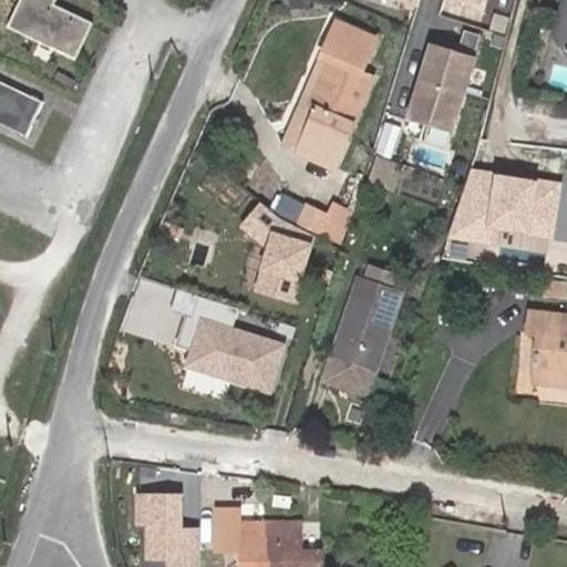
[(24,0),(13,27),(73,55),(89,24),(52,7),(53,0),(24,0)]
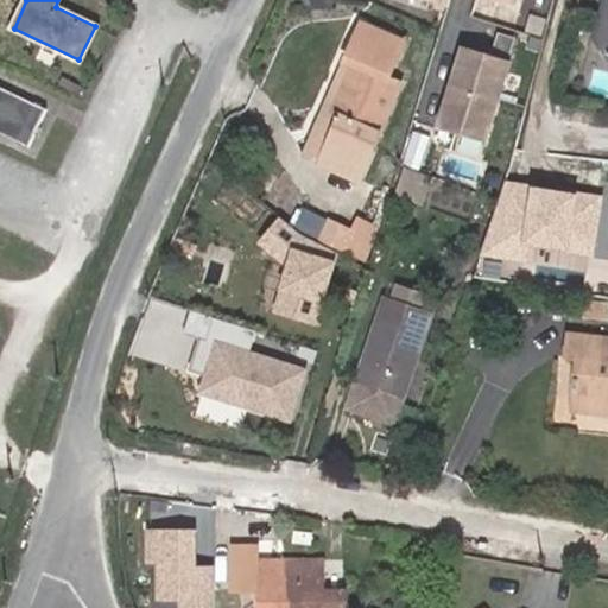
[(342,118),(323,162),(361,178),(400,88),(386,82),(401,42),(363,26),(347,65),(355,69),(335,114),(342,118)]
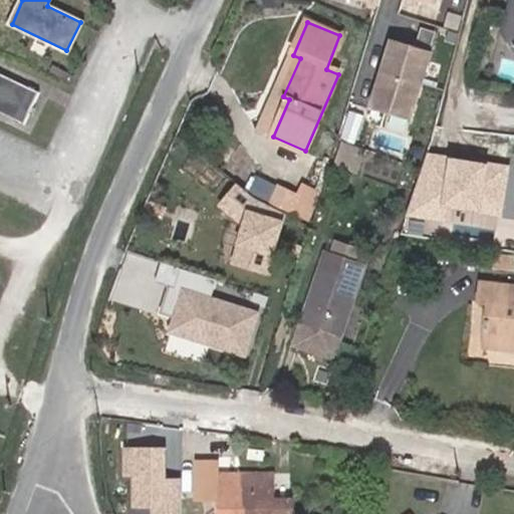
[(433,54),(394,41),(392,48),(431,61),(433,54)]
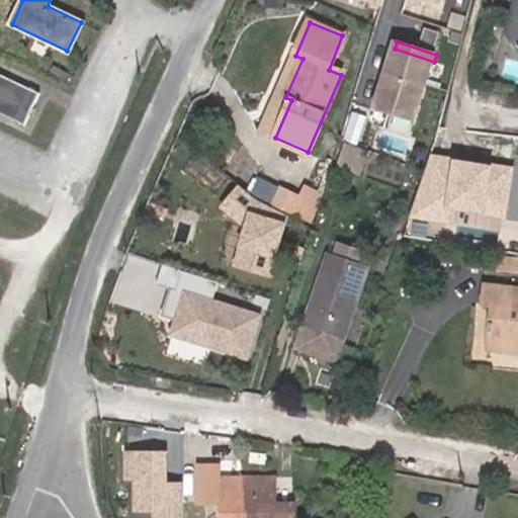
[(414,123),(434,62),(395,49),(374,111),(383,114),(414,123)]
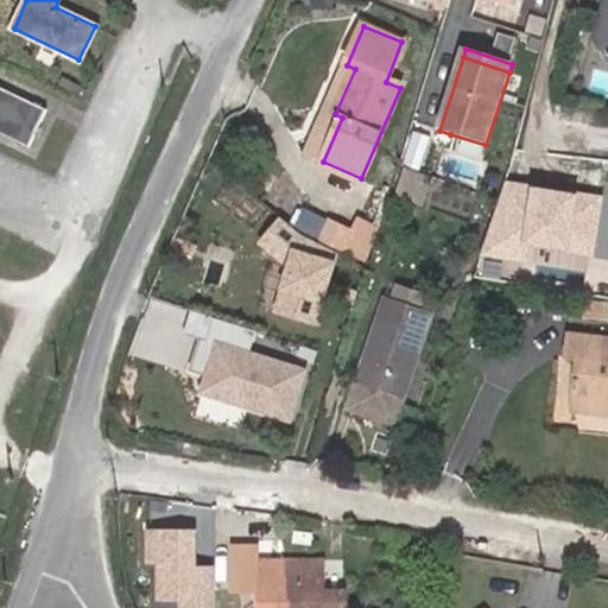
[(306,156),(323,162),(342,118),(335,114),(355,69),(347,65),(306,156)]
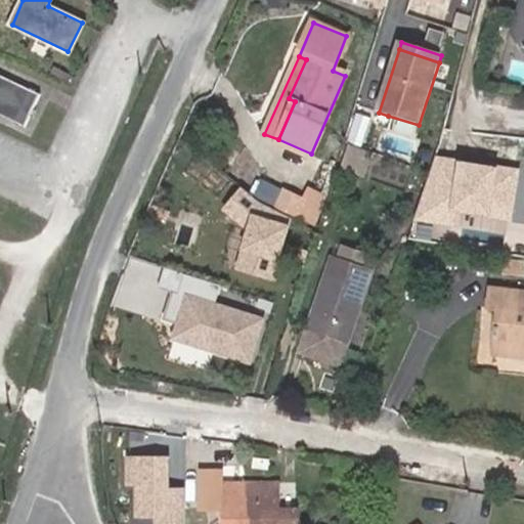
[(0,114),(24,125),(37,97),(0,80),(0,114)]
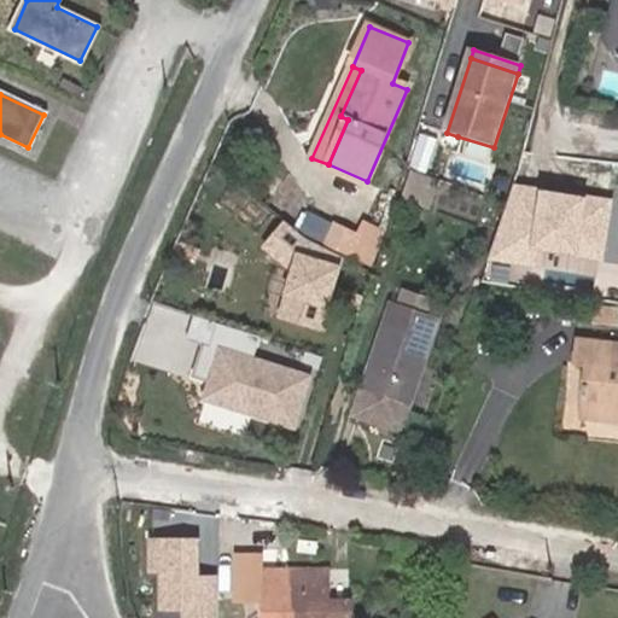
[(425,174),(435,143),(417,136),(407,167),(410,169),(425,174)]
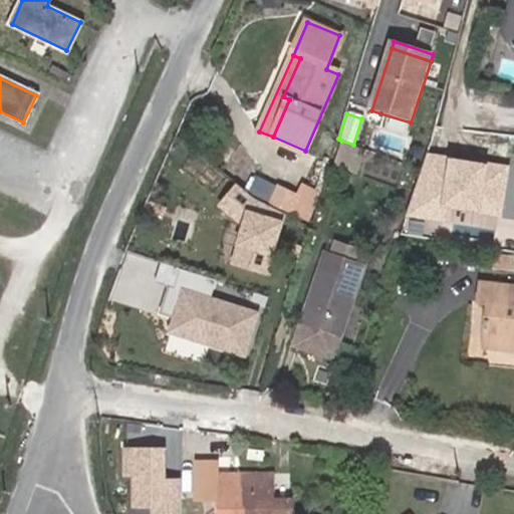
[(406,140),(411,122),(380,113),(375,130),(406,140)]
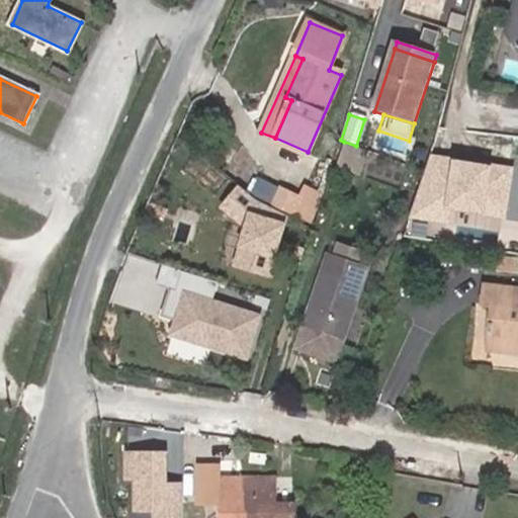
[(354,172),(363,149),(356,146),(344,142),(336,165),(354,172)]
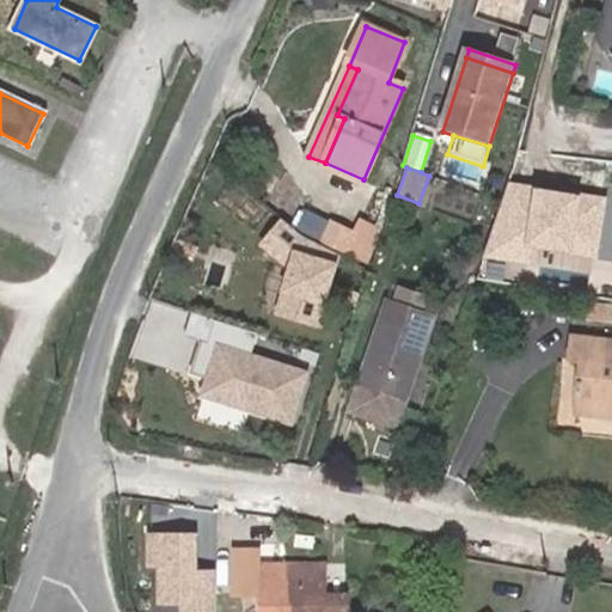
[(609,199),(507,181),(483,257),(533,265),(537,248),(597,257),(609,199)]
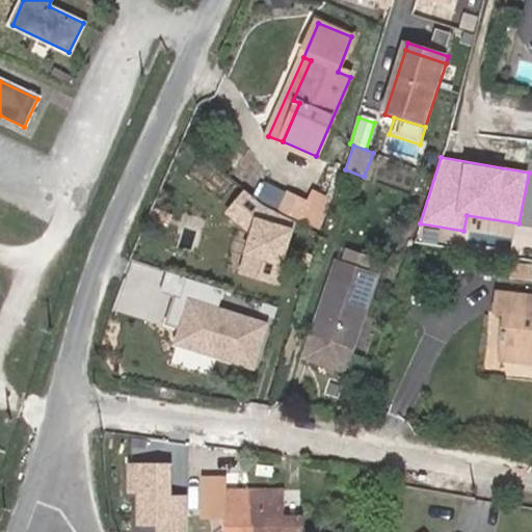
[(323,229),(333,200),(314,191),(309,205),(301,218),(323,229)]
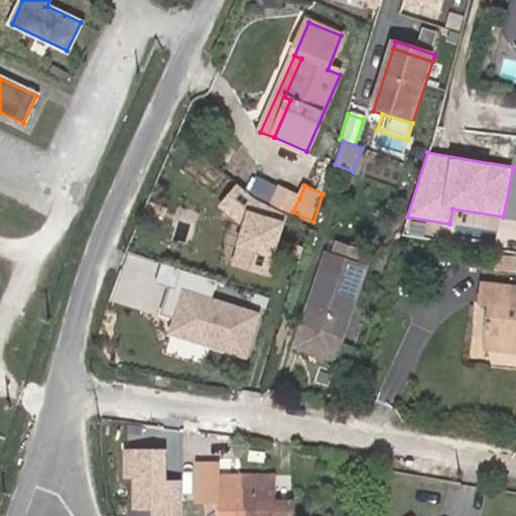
[(274,204),(292,212),(299,199),(281,189),(274,204)]
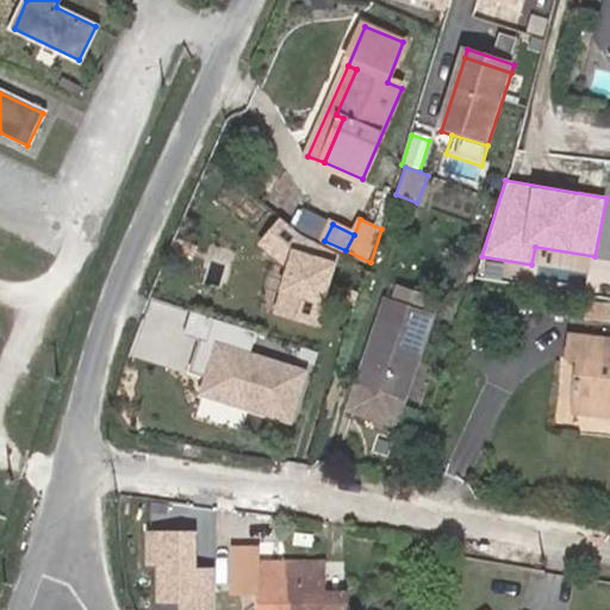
[(434,316),(440,299),(402,286),(396,303),(434,316)]
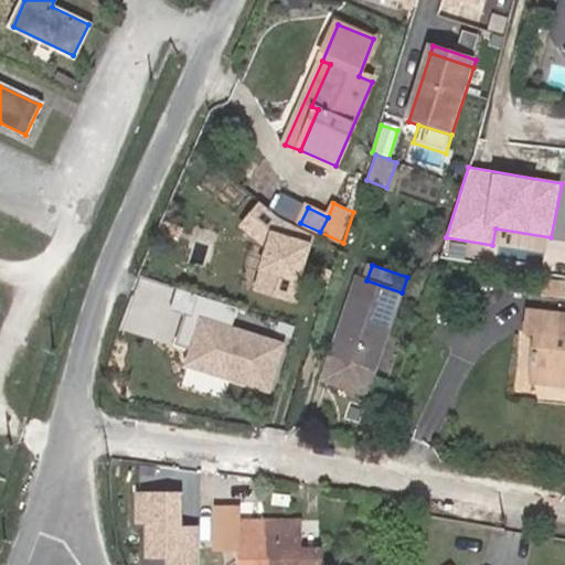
[(347,361),(375,370),(402,292),(366,280),(359,277),(331,355),(347,361)]
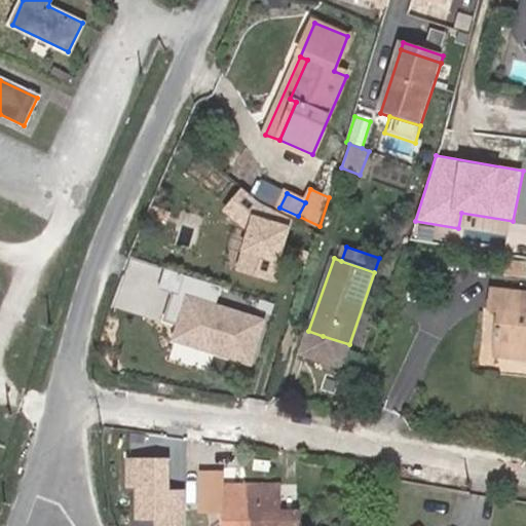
[(269,321),(187,294),(172,340),(254,367),(269,321)]
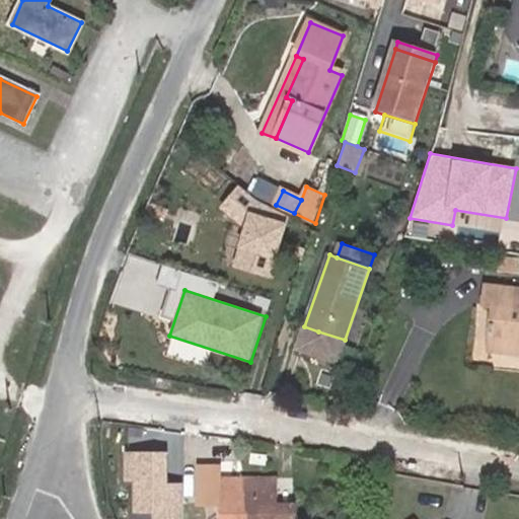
[(490,319),(486,362),(518,364),(518,320),(518,302),(518,301),(482,299),(479,318),(490,319)]
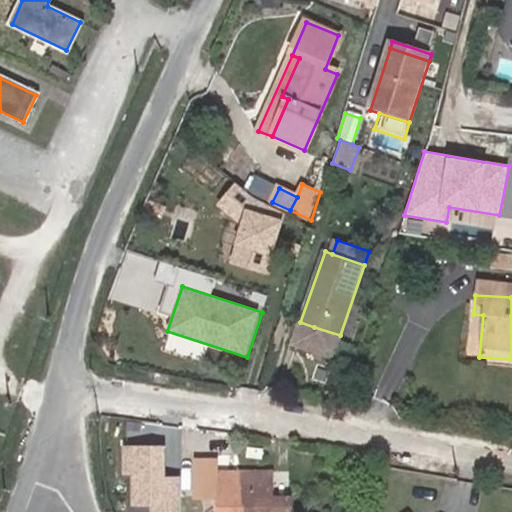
[(311,336),(314,327),(300,322),(297,334),(310,339),(311,336)]
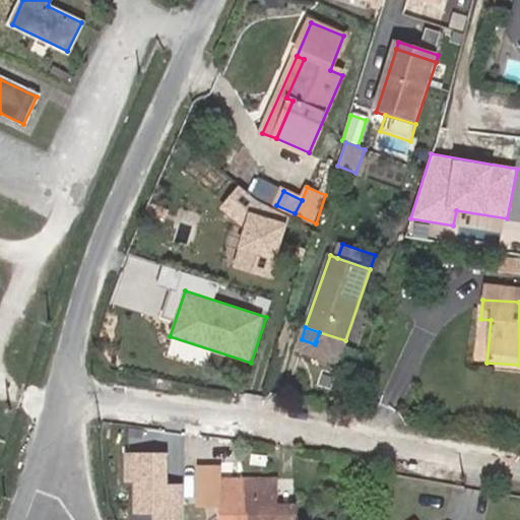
[(342,349),(345,340),(319,332),(316,341),(342,349)]
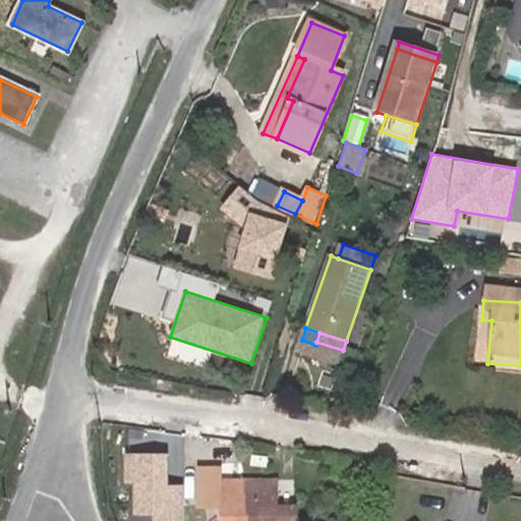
[(166,455),(123,455),(123,482),(133,482),(133,517),(152,517),(151,520),(182,520),(183,486),(166,485),(166,455)]
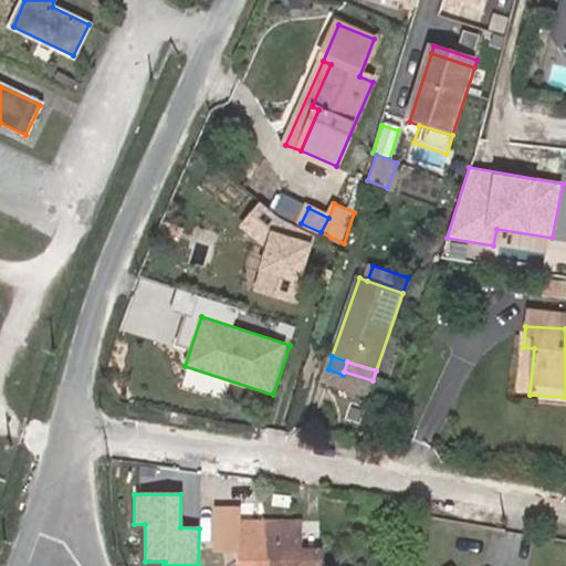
[(281,565),(282,520),(258,520),(258,507),(212,507),(212,549),(257,549),(257,565),(281,565)]
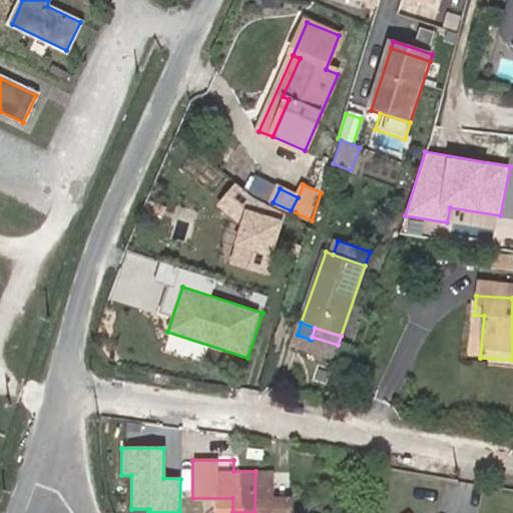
[(273,471),(255,471),(254,512),(273,512),(273,496),(273,471)]
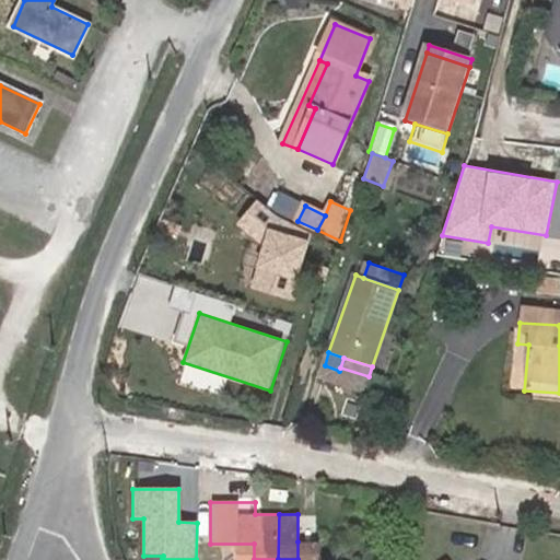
[(298,541),(298,559),(321,559),(322,541),(298,541)]
